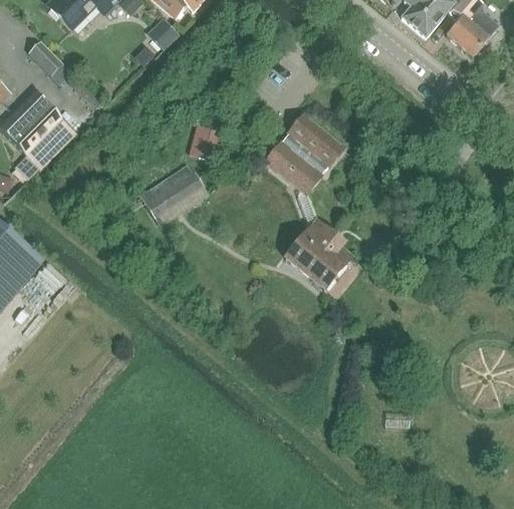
[(52,0),(47,5),(71,29),(96,4),(103,12),(115,0),(52,0)]
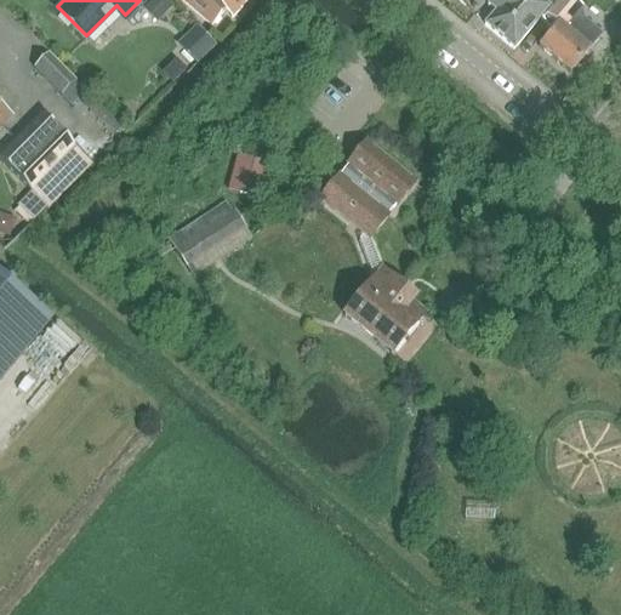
[(187,0),(211,22),(215,17),(223,6),(232,13),(244,0),(187,0)]
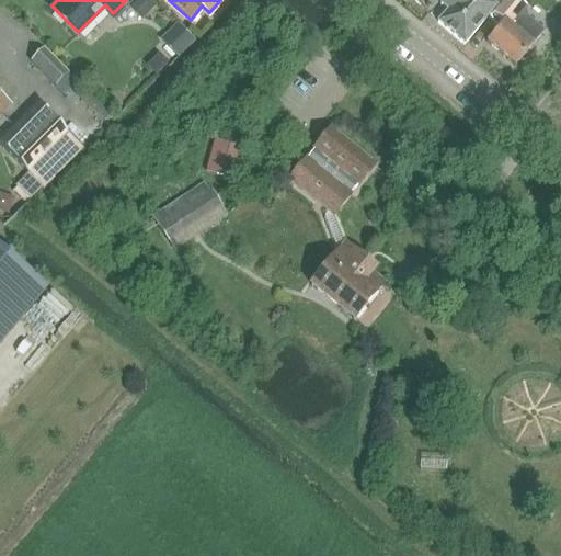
[(447,7),(437,19),(464,41),(495,3),(492,0),(439,0),(447,7)]
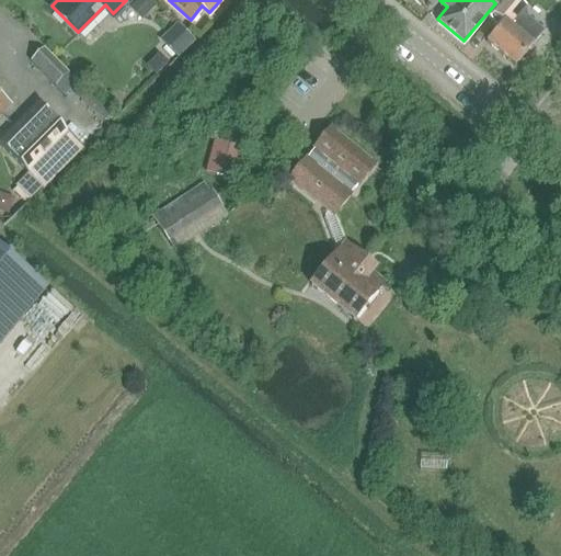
[(521,0),(500,0),(493,9),(503,18),(487,38),(515,63),(533,42),(530,40),(541,26),(516,6),(521,0)]
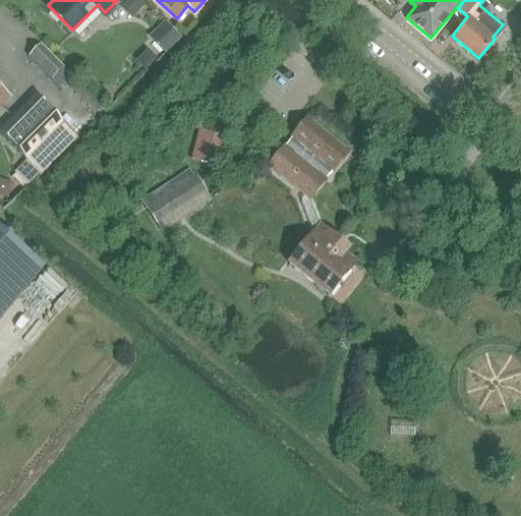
[(29,53),(52,76),(61,87),(72,74),(41,42),(29,53)]
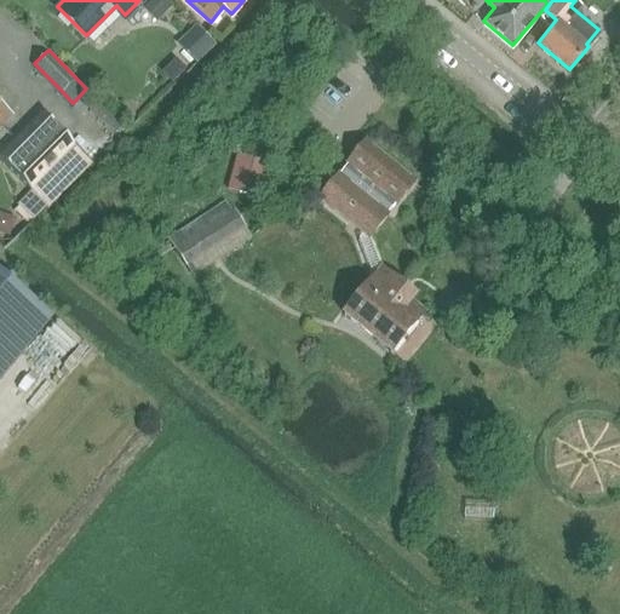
[(0,122),(12,110),(0,97),(0,122)]
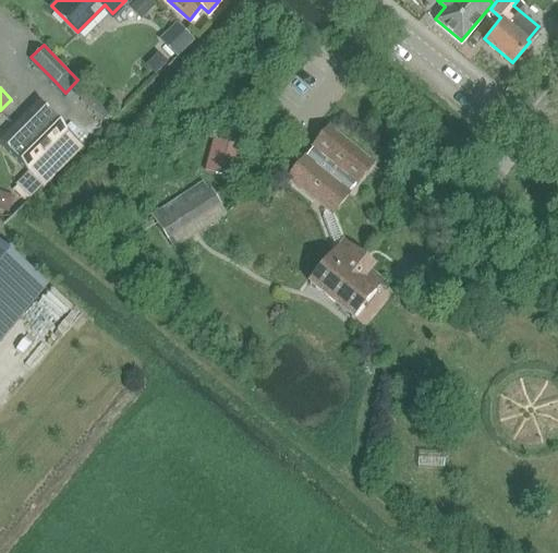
[(38,98),(28,107),(0,135),(0,140),(46,185),(86,144),(38,98)]
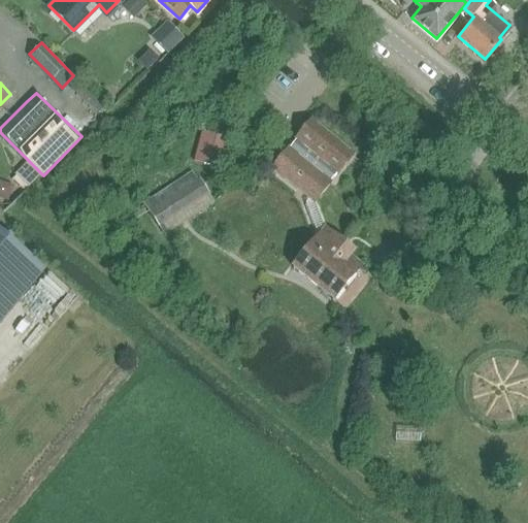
[(330,181),(354,153),(311,118),(272,164),(308,194),(316,198),(330,181)]
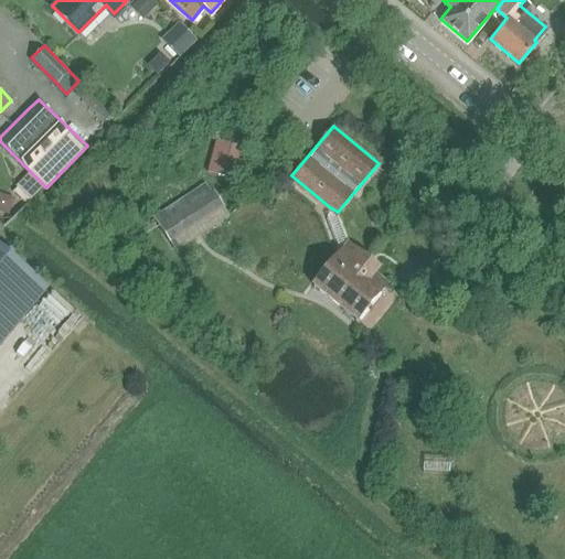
[(210,151),(205,173),(233,180),(237,158),(210,151)]
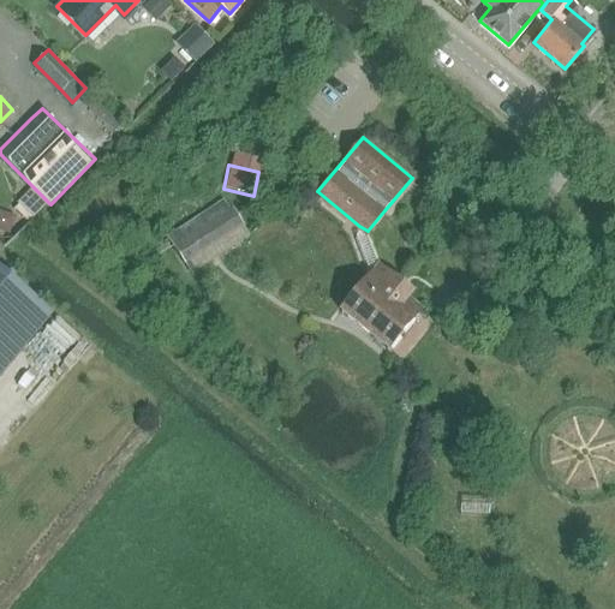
[(166,233),(173,244),(185,262),(245,224),(225,193),(166,233)]
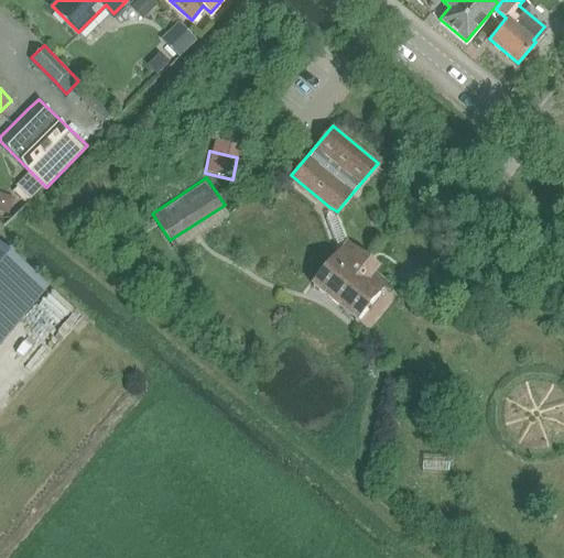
[(331,208),(326,214),(337,244),(342,248),(346,241),(348,242),(336,212),(331,208)]
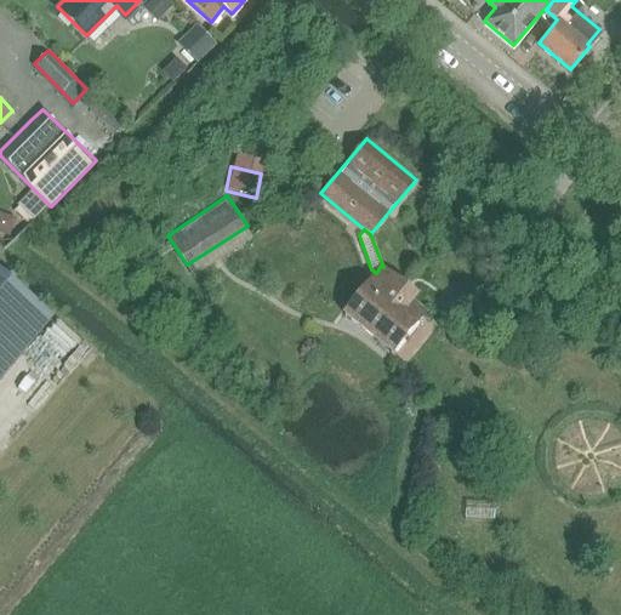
[(376,273),(345,312),(346,313),(347,311),(391,347),(389,348),(392,351),(425,309),(411,299),(415,294),(385,268),(383,267),(381,266),(376,273)]
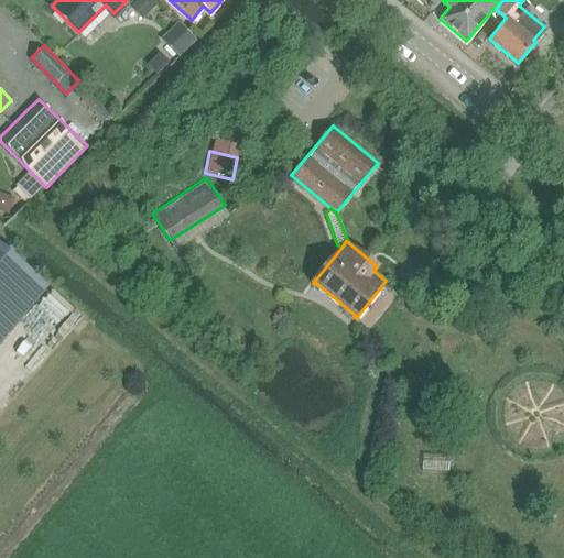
[(0,343),(47,287),(0,248),(0,343)]
